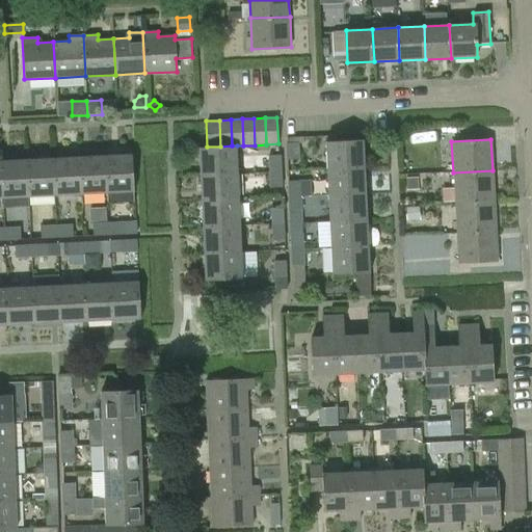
[(326,142),(327,169),(366,167),(364,140),(326,142)]
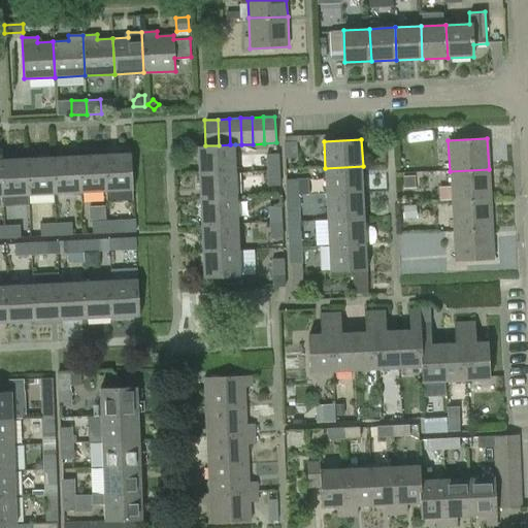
[(283,142),(284,159),(297,159),(296,141),(283,142)]
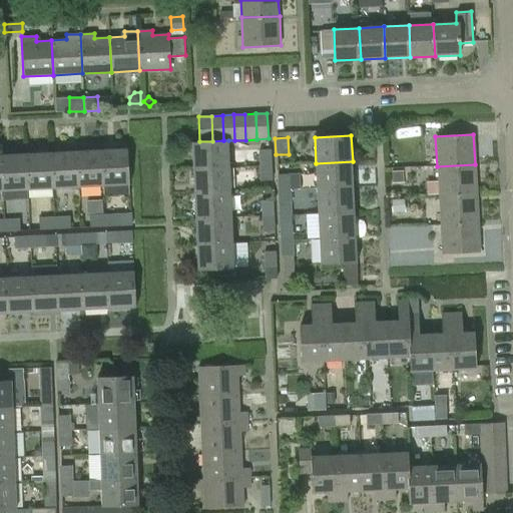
[(228,140),(223,140),(212,141),(199,141),(192,142),(193,168),(229,166),(228,141),(234,140),(228,140)]
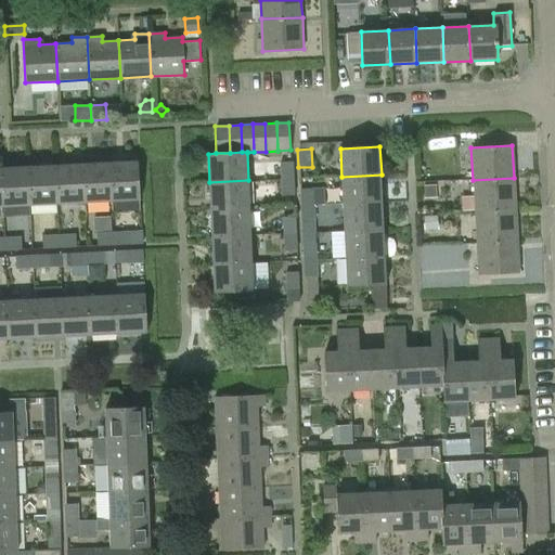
[(138,160),(110,162),(112,202),(139,199),(138,160)]
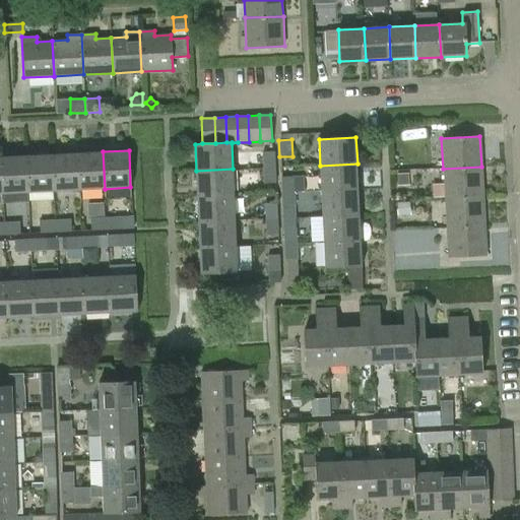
[(103,151),(77,152),(78,190),(105,189),(103,151)]
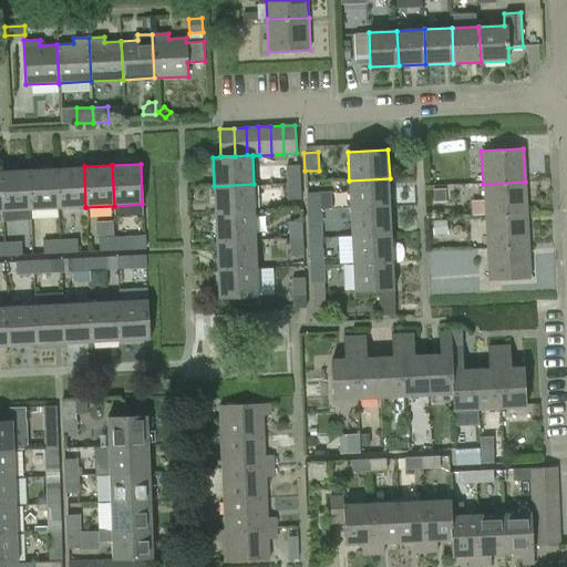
[(84,166),(57,168),(58,208),(85,207),(84,166)]
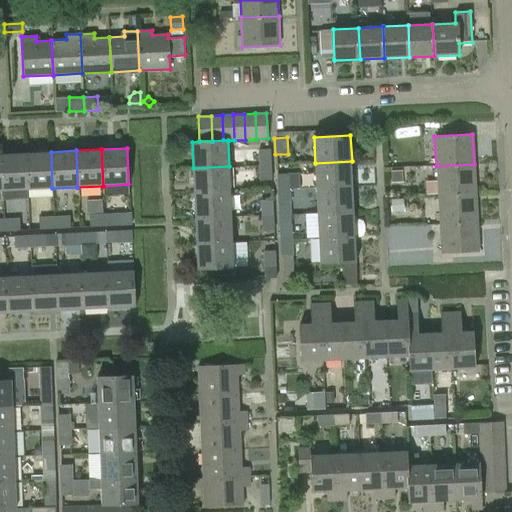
[(257,150),(258,165),(270,165),(270,150),(257,150)]
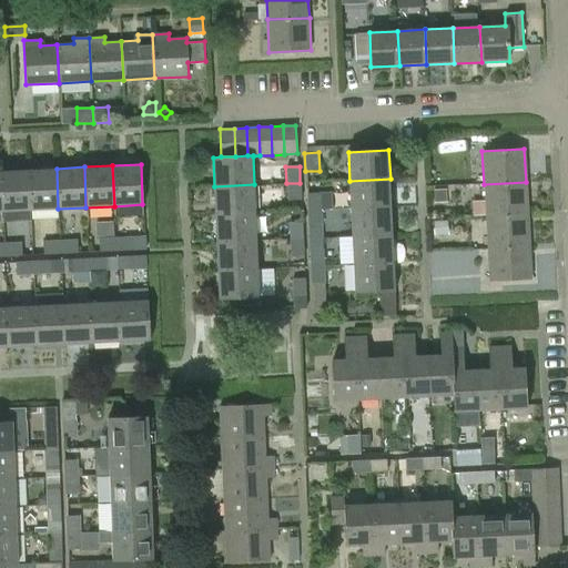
[(57,169),(29,170),(30,210),(58,209),(57,169)]
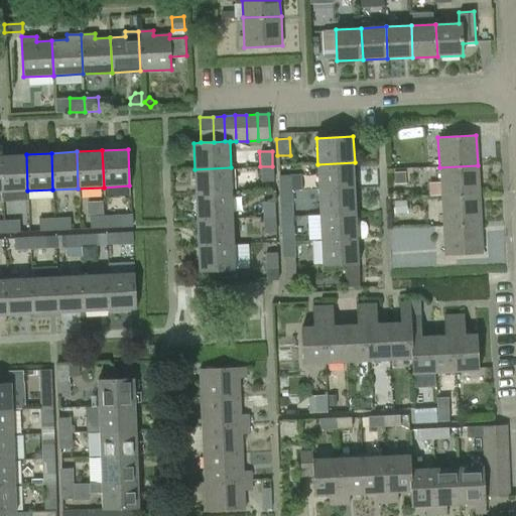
[(26,154),(0,155),(2,191),(27,190),(26,154)]
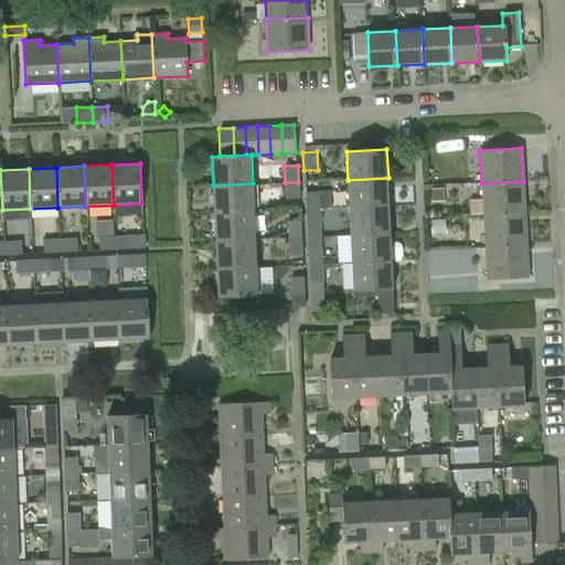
[(349,208),(390,205),(388,178),(348,180),(349,208)]
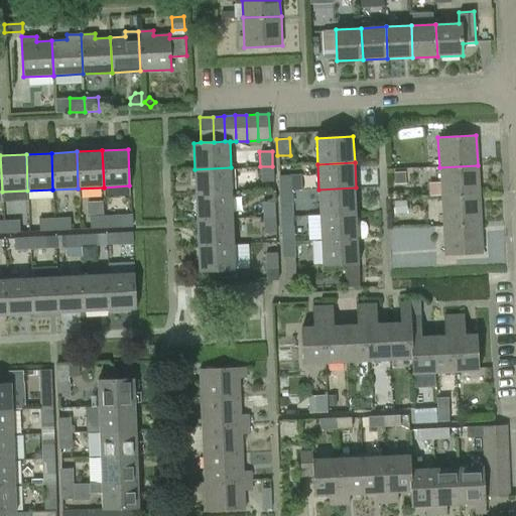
[(479,195),(478,165),(439,167),(440,183),(427,183),(428,197),(441,197),(479,195)]
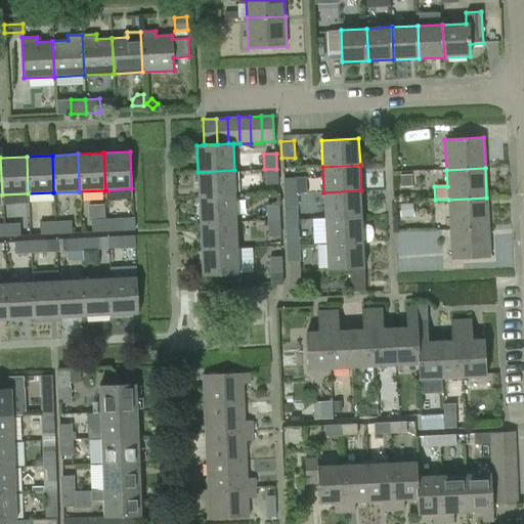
[(276,169),(264,169),(265,185),(277,184),(276,169)]
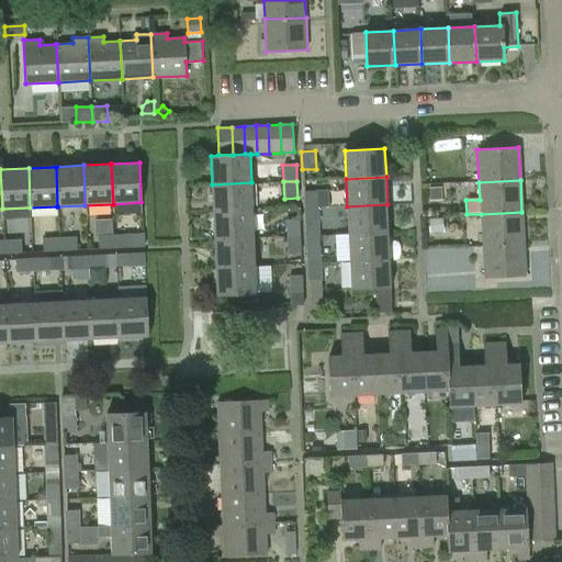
[(212,184),(213,212),(253,211),(251,182),(212,184)]
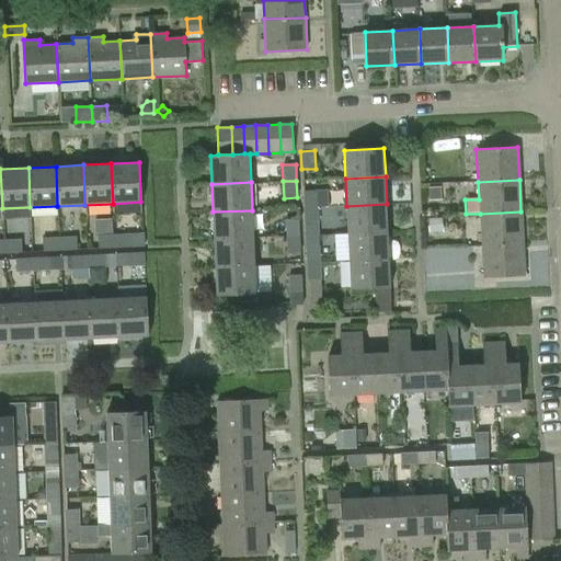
[(441,187),(427,187),(428,199),(441,198),(441,187)]
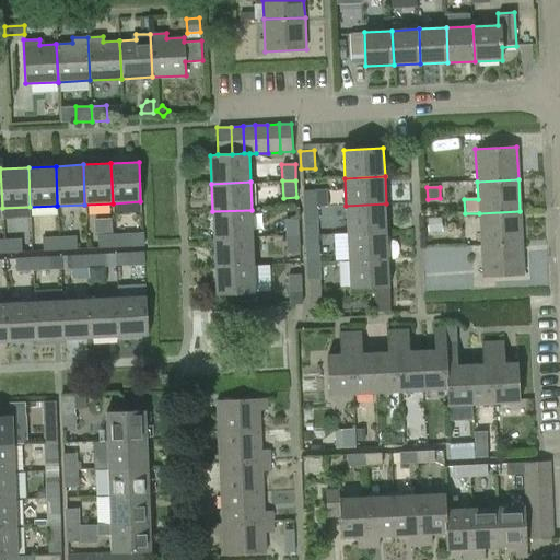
[(303,208),(316,207),(327,207),(326,189),(302,190),(303,208)]
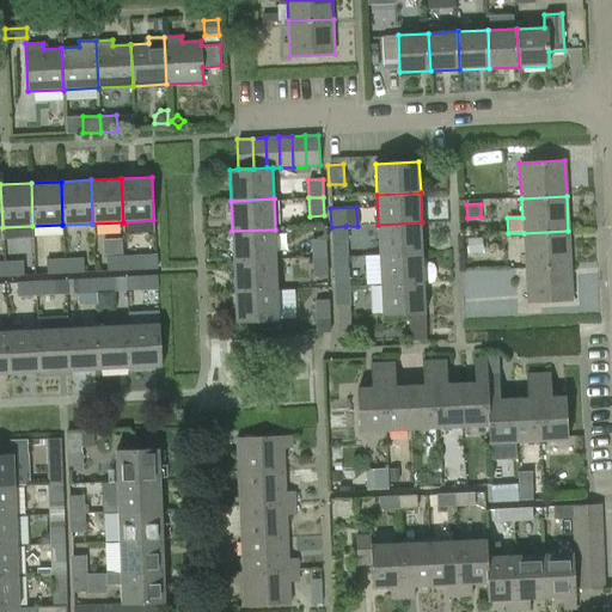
[(378,225),(379,255),(423,254),(422,222),(378,225)]
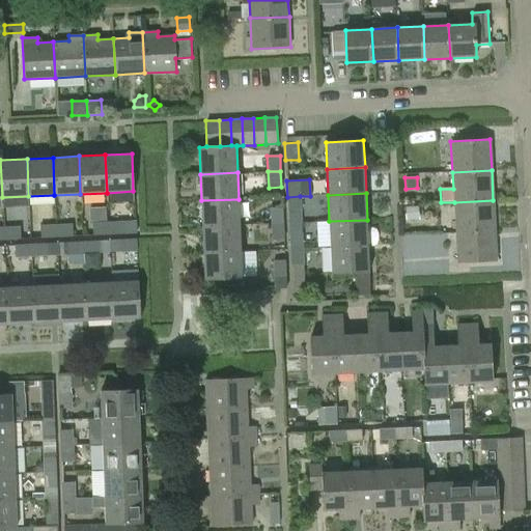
[(300,196),(287,197),(287,213),(301,212),(300,196)]
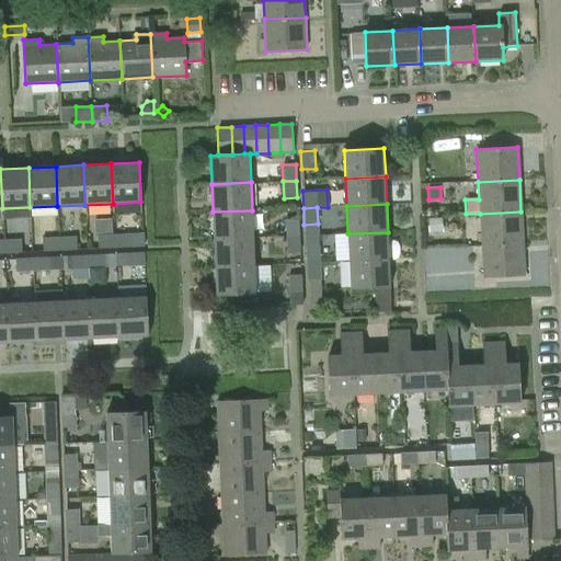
[(252,210),(213,212),(214,239),(253,238),(252,210)]
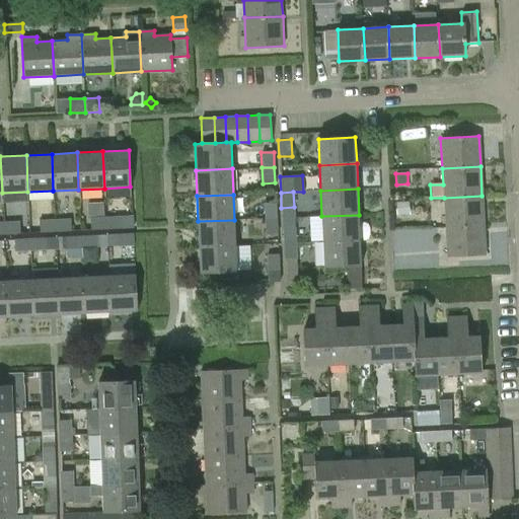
[(445,227),(484,225),(482,196),(444,198),(445,227)]
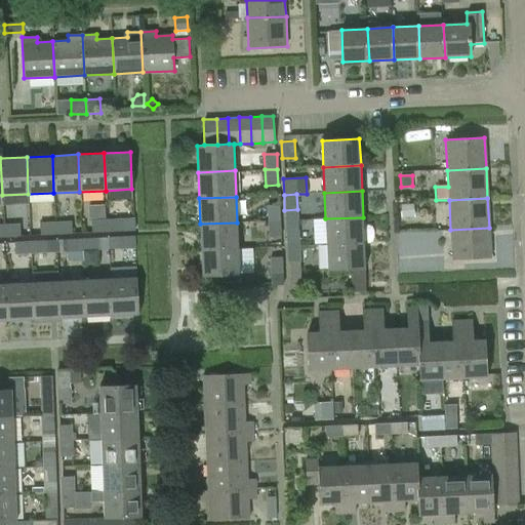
[(401,216),(414,215),(414,203),(401,203),(401,216)]
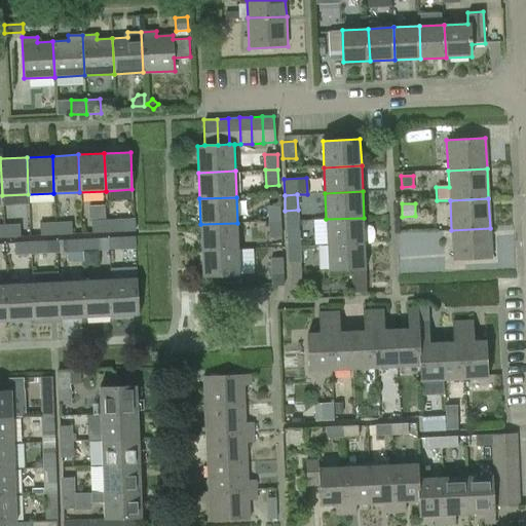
[(266,205),(267,222),(280,221),(279,205),(266,205)]
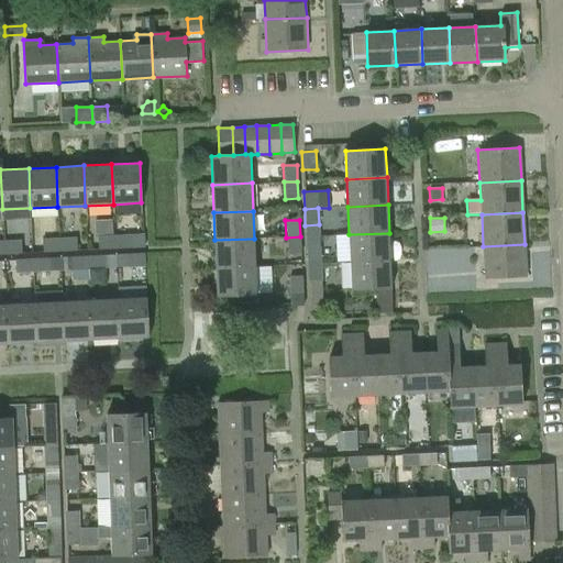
[(389,233),(349,234),(350,262),(390,261),(389,233)]
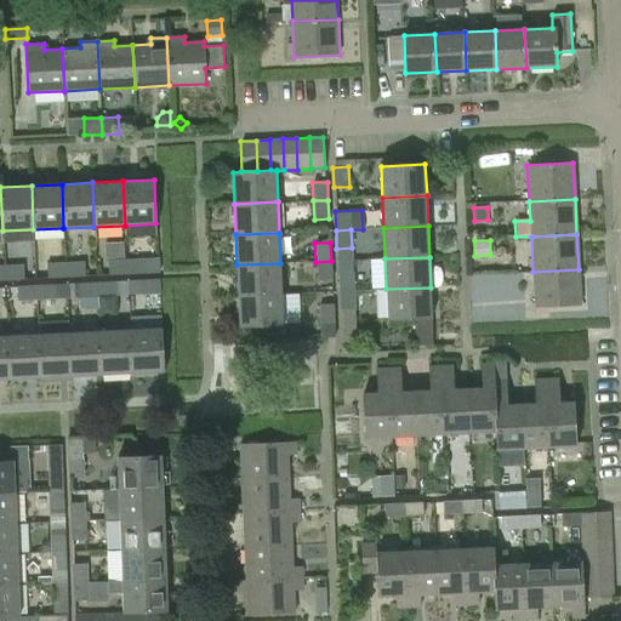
[(126,260),(126,275),(146,274),(144,258),(126,260)]
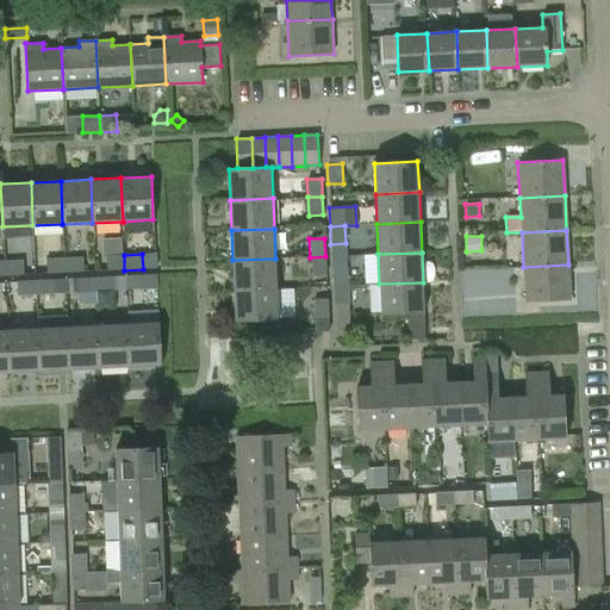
[(106,272),(124,271),(124,255),(105,256),(106,272)]
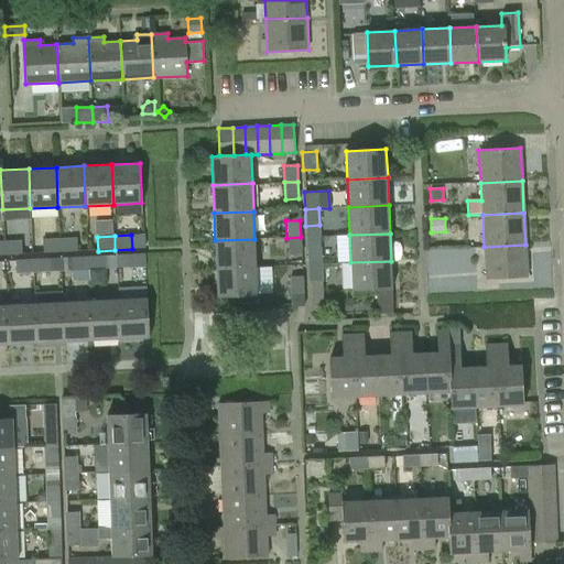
[(301,237),(286,238),(288,255),(302,253),(301,237)]
